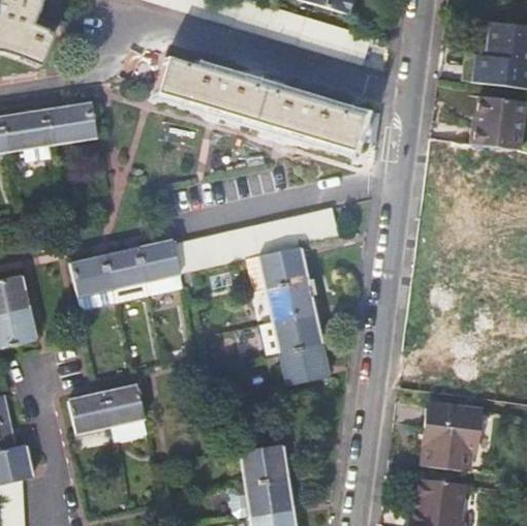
[(35,13),(37,13),(40,0),(0,0),(0,52),(19,58),(39,67),(53,34),(31,25),(35,13)]
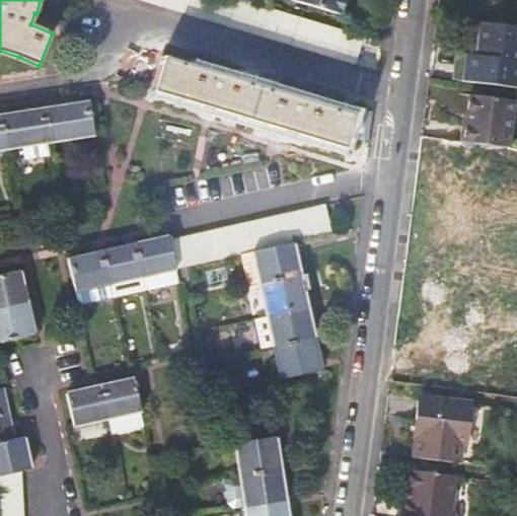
[(146,0),(357,63),(365,35),(244,0),(146,0)]
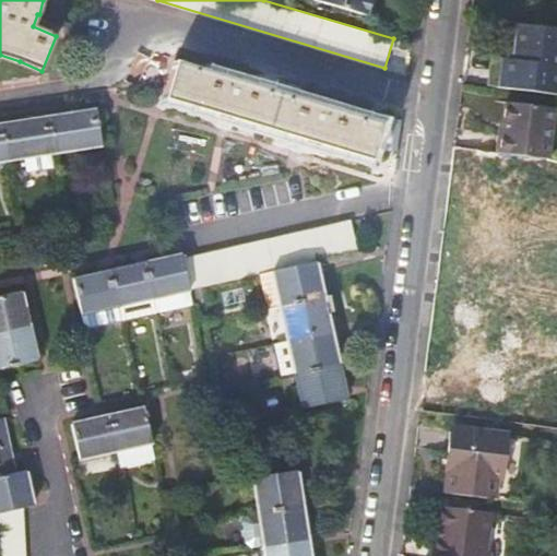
[(321,0),(367,14),(370,0),(321,0)]
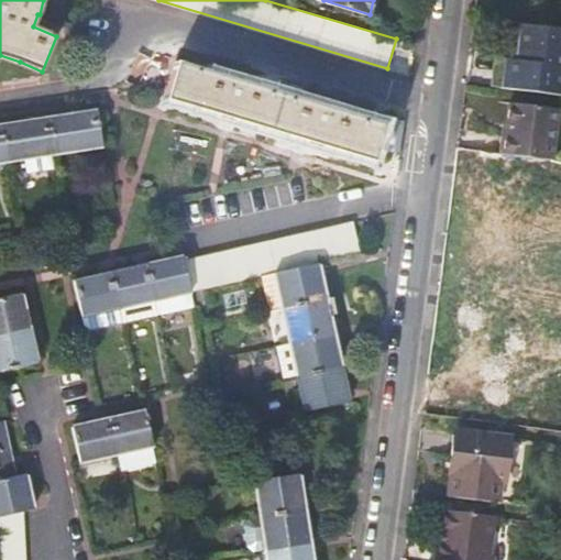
[(560,28),(535,23),(523,22),(518,59),(530,61),(527,89),(560,94),(560,28)]
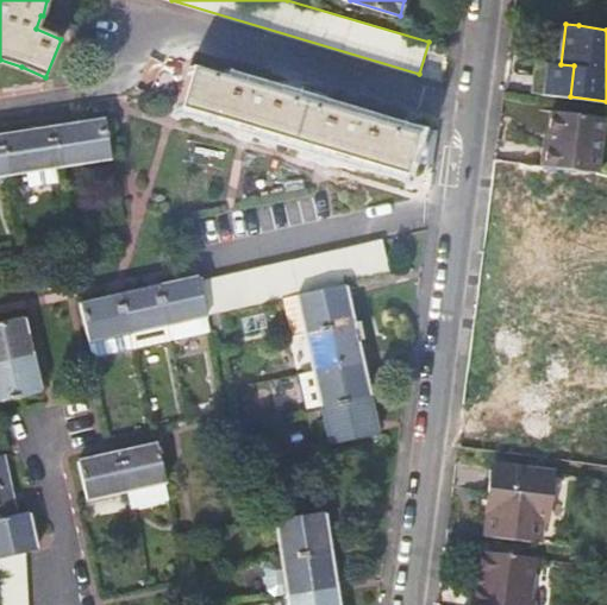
[(539,61),(534,92),(570,96),(574,65),(561,64),(539,61)]
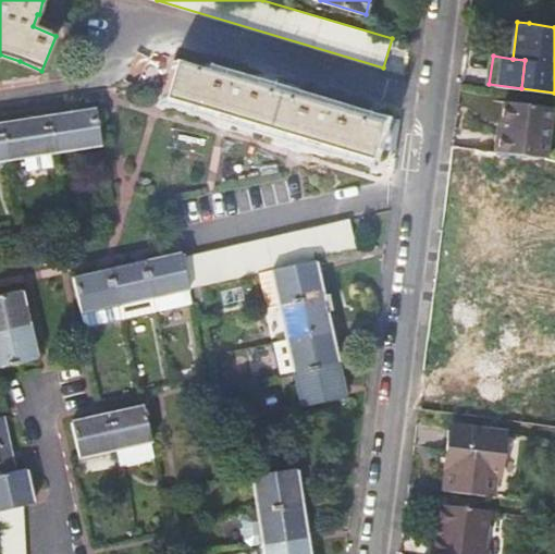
[(381,122),(175,62),(164,97),(217,113),(216,114),(230,119),(230,117),(304,138),(304,140),(317,145),(318,143),(370,158),(381,122)]
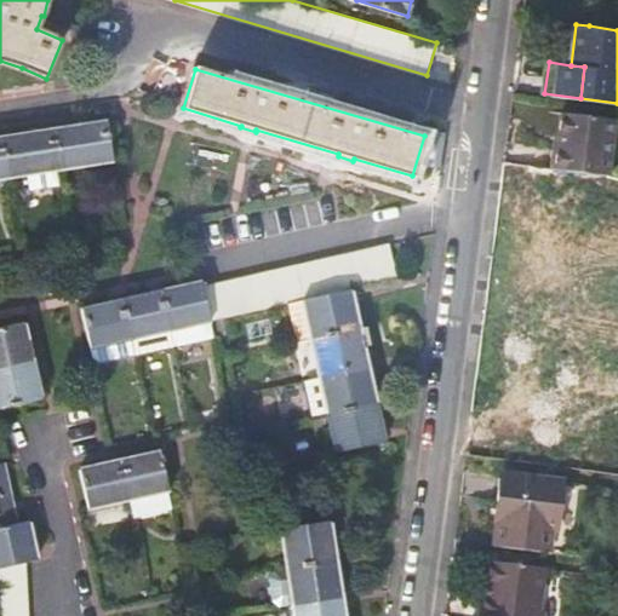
[(555,147),(553,168),(608,176),(617,117),(564,111),(559,147),(555,147)]
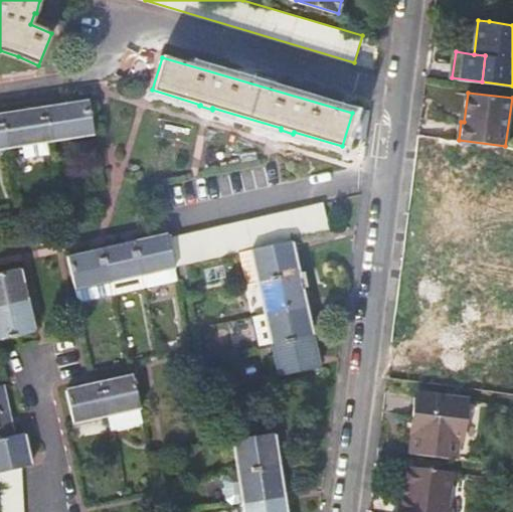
[(0,147),(26,143),(52,139),(95,133),(90,100),(0,114),(0,147)]
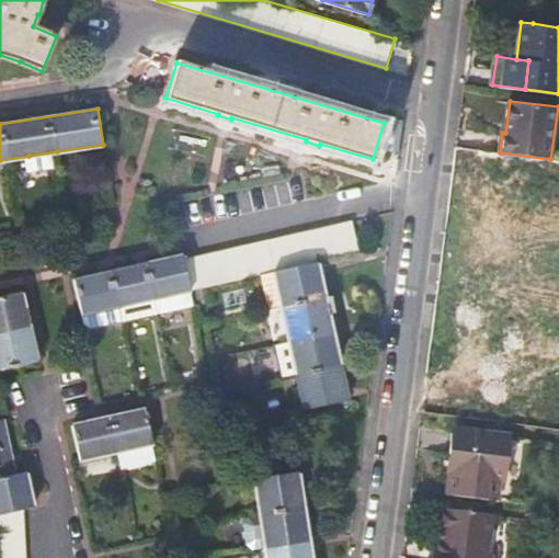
[(59,167),(57,151),(29,156),(31,171),(59,167)]
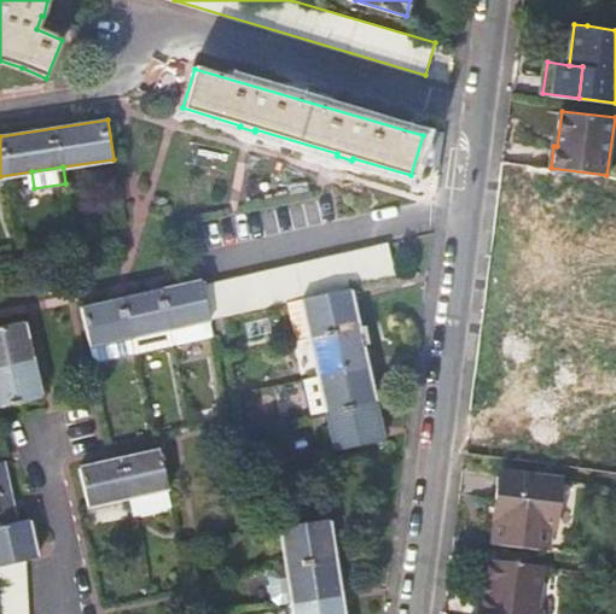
[(304,298),(350,288),(397,278),(390,243),(203,284),(211,319),(289,302),(304,298)]
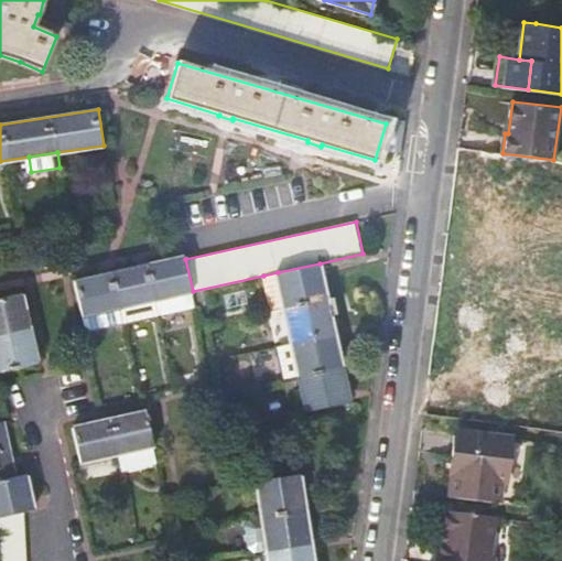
[(527,299),(561,308),(561,248),(542,244),(527,299)]
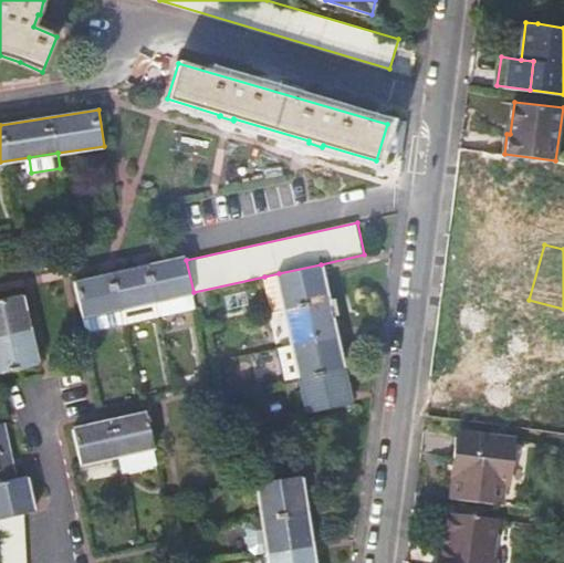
[(194,292),(186,260),(186,257),(77,281),(85,315),(194,292)]
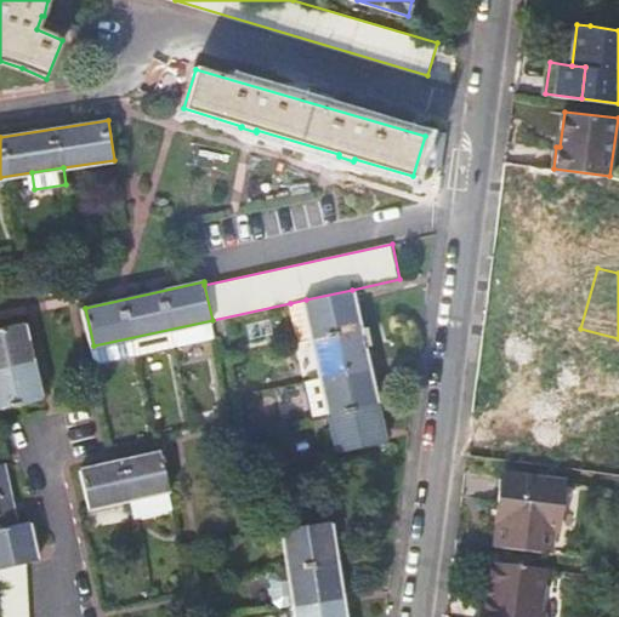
[(352,290),(306,300),(314,338),(339,452),(385,443),(352,290)]
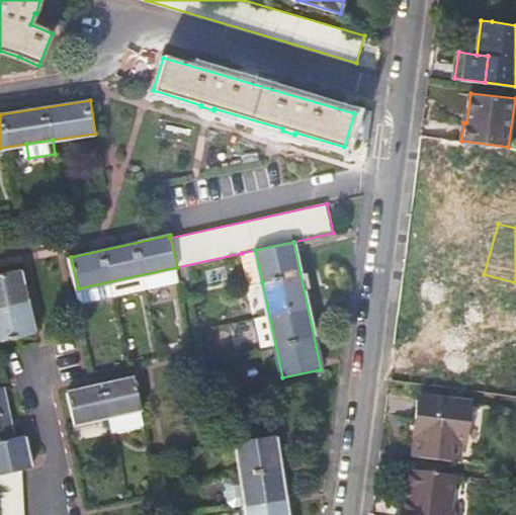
[(255,250),(242,253),(249,284),(262,282),(255,250)]
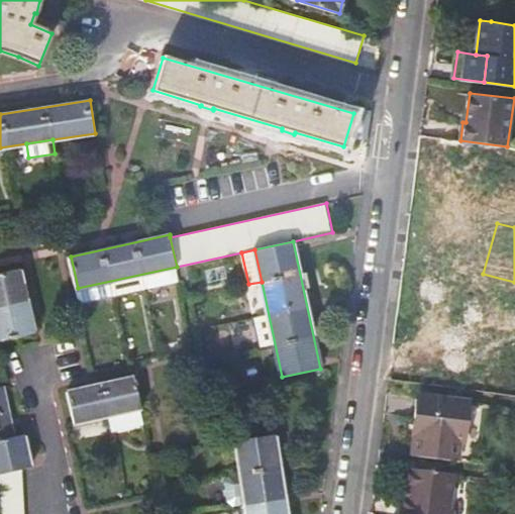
[(0,339),(36,331),(35,329),(34,329),(28,301),(29,300),(28,298),(27,298),(21,269),(22,269),(21,267),(0,271),(0,339)]
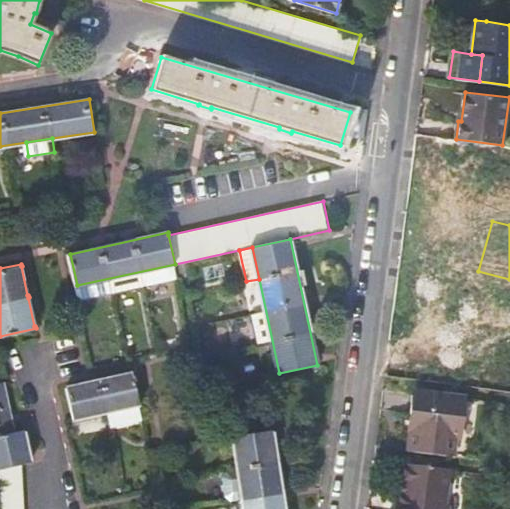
[(438,274),(425,331),(473,342),(487,285),(438,274)]
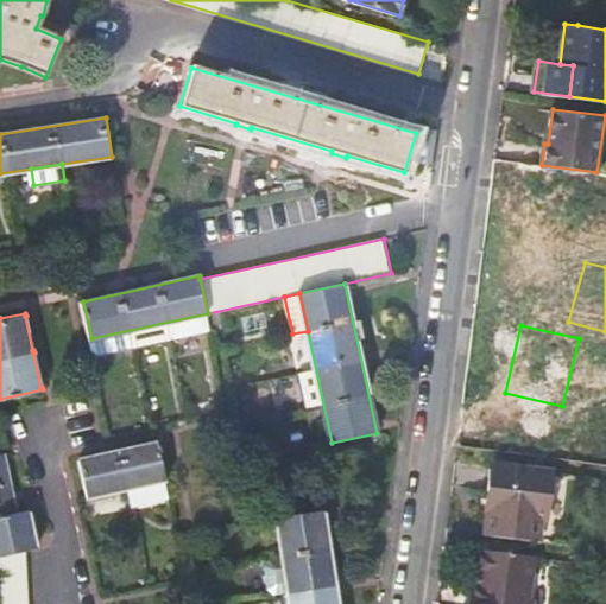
[(81,461),(89,497),(130,488),(166,479),(168,479),(159,443),(81,461)]
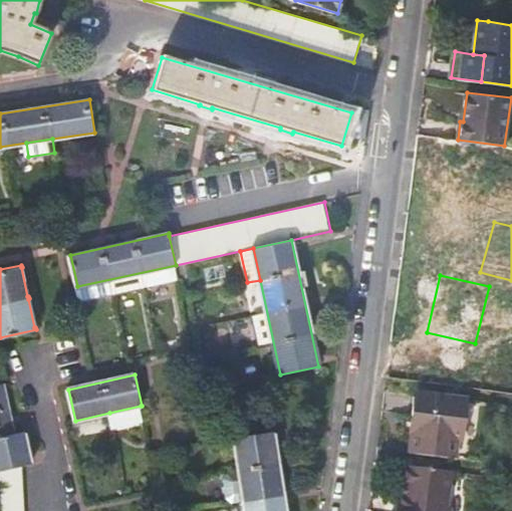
[(0,510),(24,510),(22,466),(31,464),(31,462),(30,462),(24,434),(25,433),(25,432),(16,433),(4,384),(0,385),(0,510)]
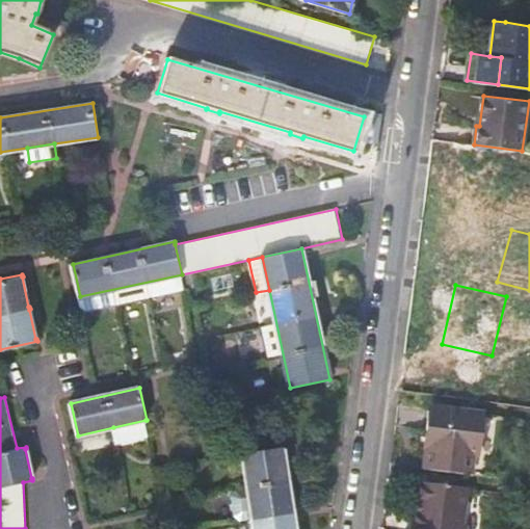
[(430,406),(428,429),(433,430),(432,445),(428,445),(425,469),(484,476),(486,455),(493,453),(498,414),(430,406)]
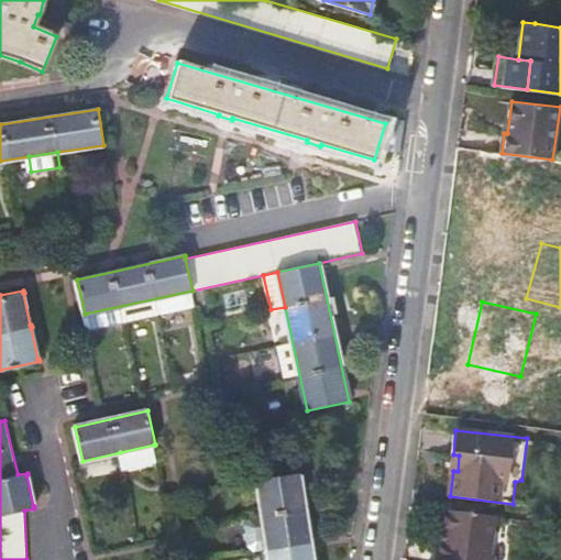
[(154,445),(120,452),(123,469),(157,461),(154,445)]
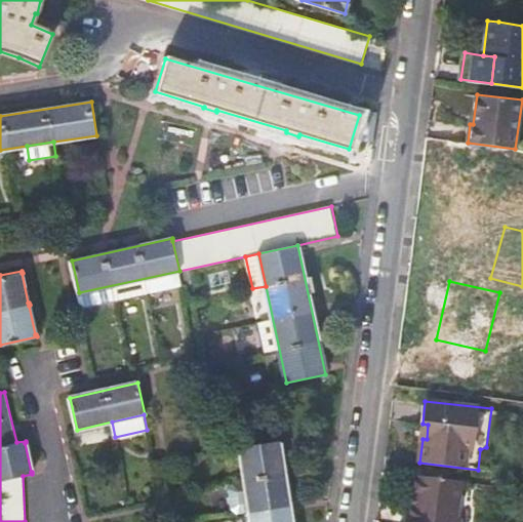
[(251,511),(250,511),(250,514),(251,514),(252,521),(291,521),(289,507),(291,507),(291,505),(289,505),(285,475),(286,474),(286,473),(285,473),(280,443),(281,442),(281,440),(240,447),(240,450),(241,449),(246,480),(244,480),(245,481),(246,481),(251,511)]
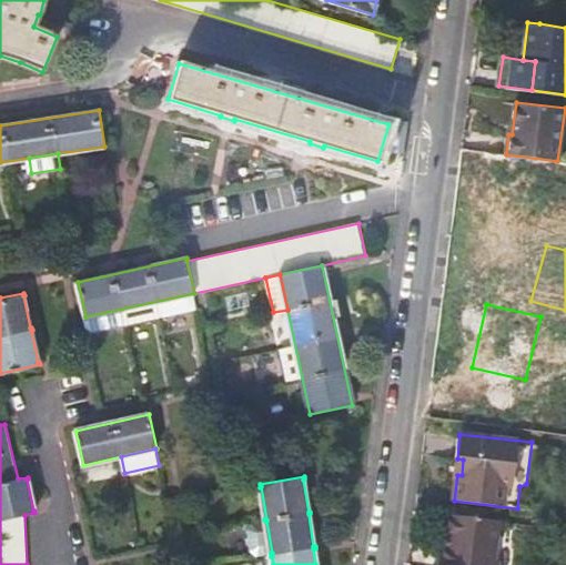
[(494,557),(498,520),(450,514),(445,543),(455,544),(452,564),(497,564),(499,558),(494,557)]
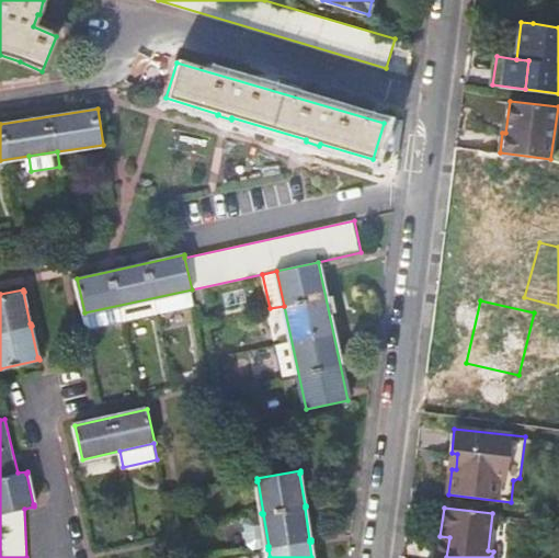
[(263,514),(262,514),(251,515),(247,523),(250,544),(257,548),(267,546),(269,546),(263,514)]
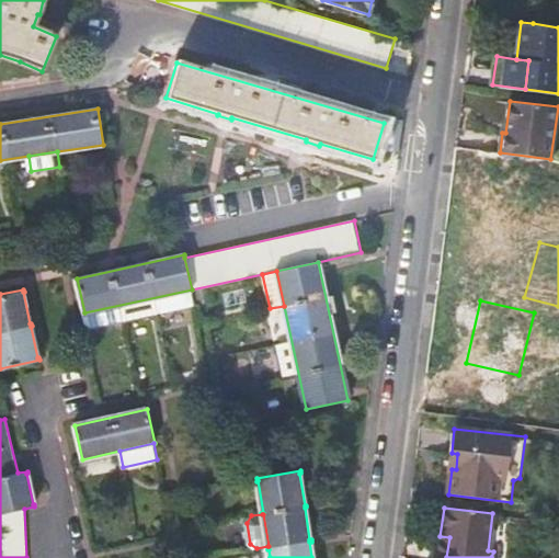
[(446,557),(449,537),(440,536),(436,557),(446,557)]
